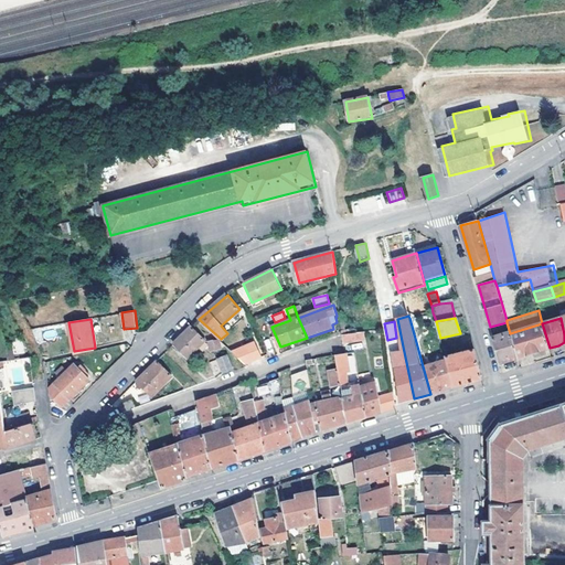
[(542,323),(510,333),(518,359),(531,354),(550,348),(542,323)]
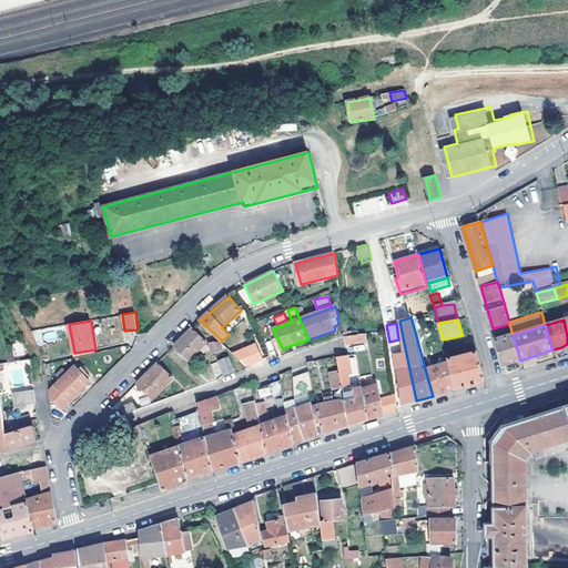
[(182,338),(175,346),(189,361),(206,343),(192,328),(182,338)]
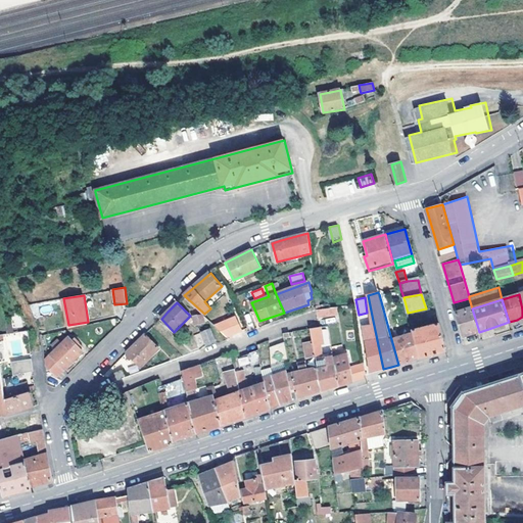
[(456,313),(463,336),(471,334),(479,332),(472,308),(456,313)]
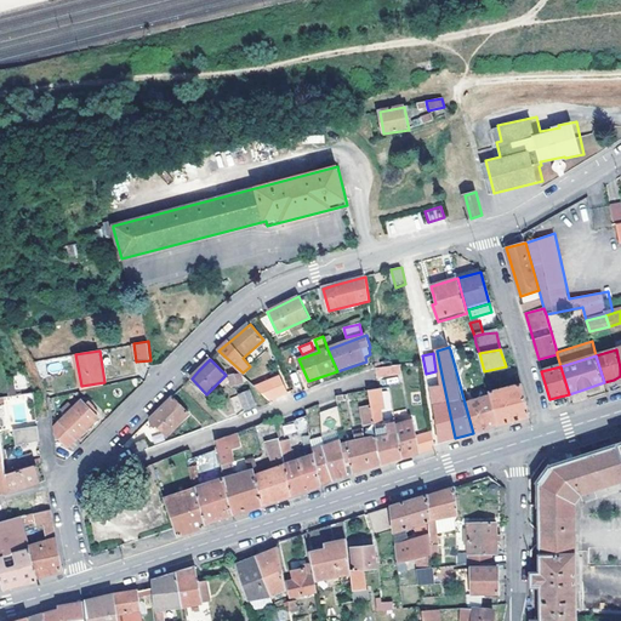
[(245,385),(241,375),(229,379),(234,388),(245,385)]
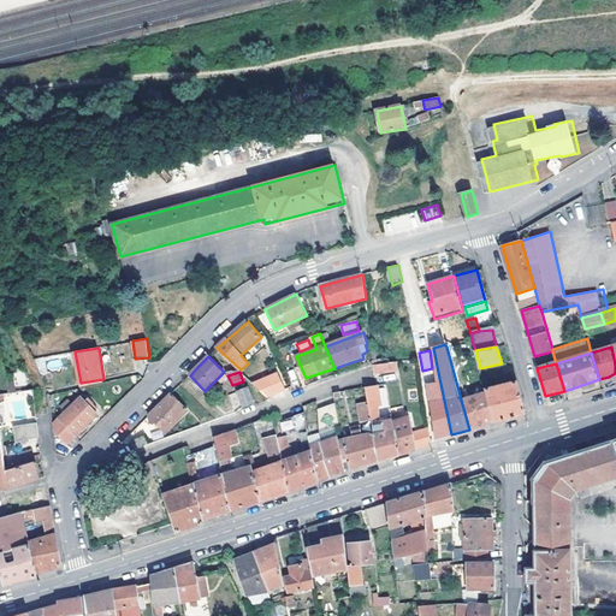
[(276,394),(288,389),(280,373),(270,378),(276,394)]
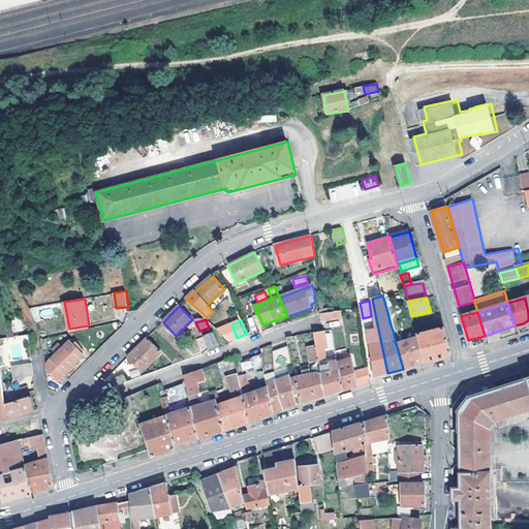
[(370,330),(375,377),(381,375),(387,373),(377,324),(373,325),(374,330),(370,330)]
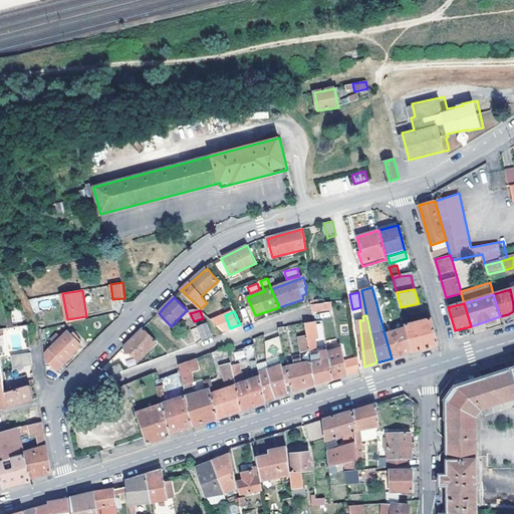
[(12,317),(6,318),(8,329),(14,328),(12,317)]
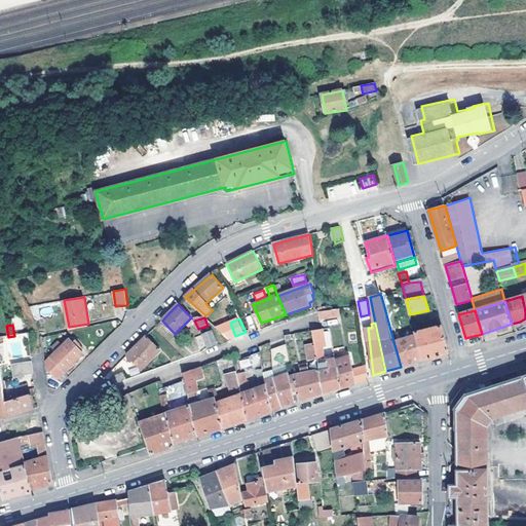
[(443,327),(415,333),(416,335),(422,360),(423,361),(449,353),(443,327)]
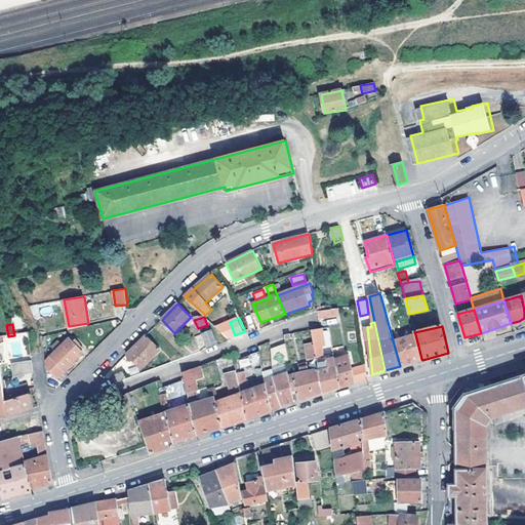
[(341,388),(337,366),(332,367),(330,355),(325,356),(323,339),(325,339),(324,327),(313,330),(315,345),(317,356),(319,367),(324,393),(331,391),(338,389),(341,388)]
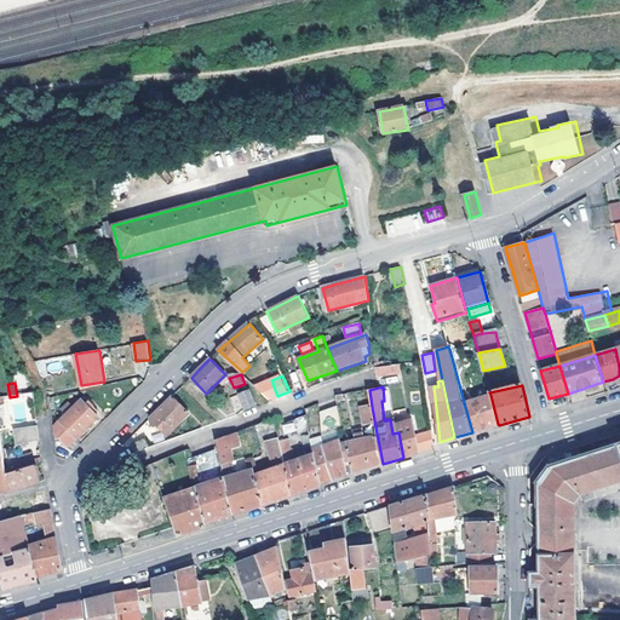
[(247,411),(257,407),(252,391),(242,394),(247,411)]
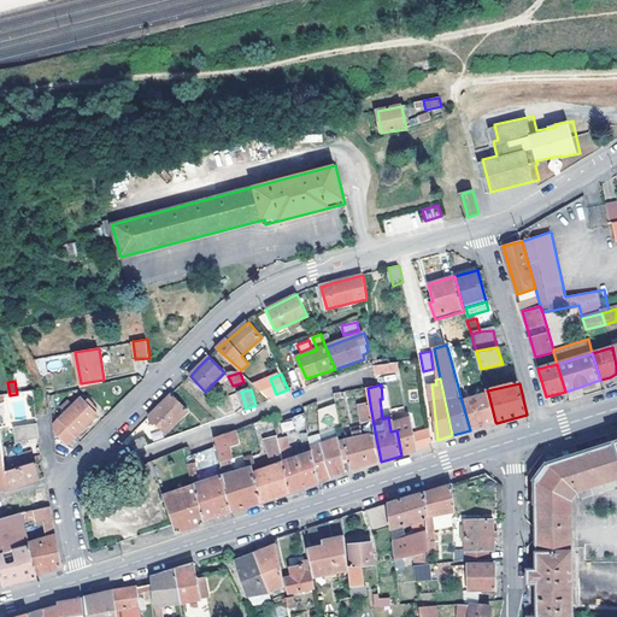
[(483,425),(495,422),(488,393),(462,400),(470,430),(483,425)]
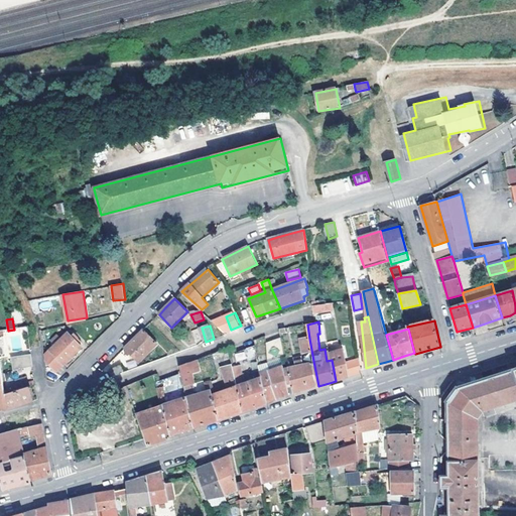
[(132,342),(125,349),(139,363),(158,344),(144,330),(132,342)]
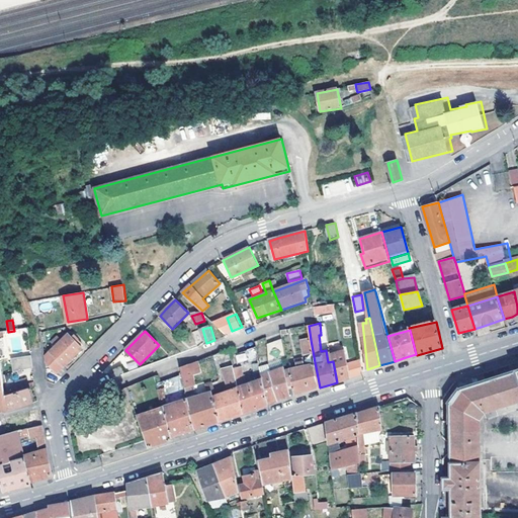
[(56,375),(83,349),(69,335),(45,359),(45,364),(56,375)]
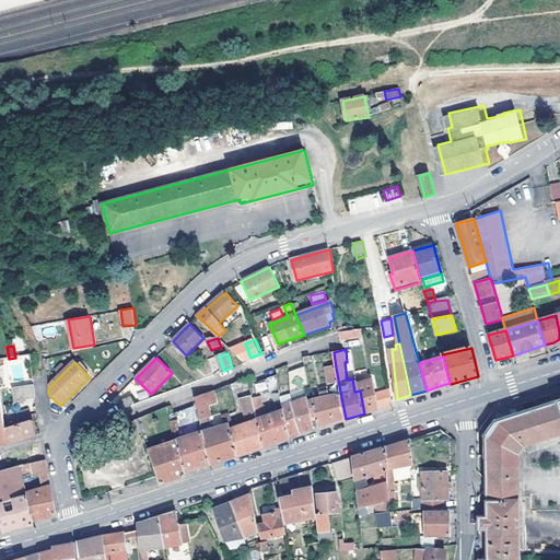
[(308,431),(315,429),(313,417),(317,416),(314,398),(307,366),(290,370),(294,403),(301,433),(308,431)]
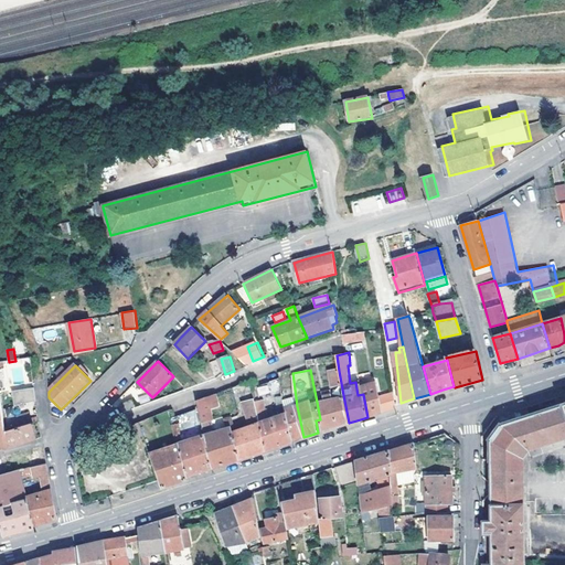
[(341,383),(339,371),(330,373),(331,385),(341,383)]
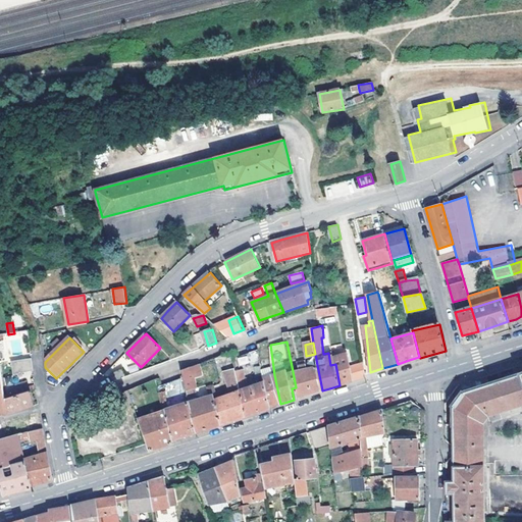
[(244,369),(260,363),(259,350),(240,357),(244,369)]
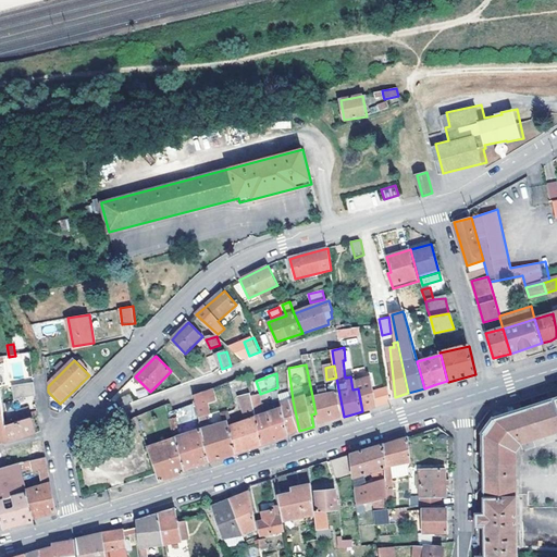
[(392,403),(390,386),(374,390),(372,376),(358,382),(358,388),(362,411),(373,408),(392,403)]
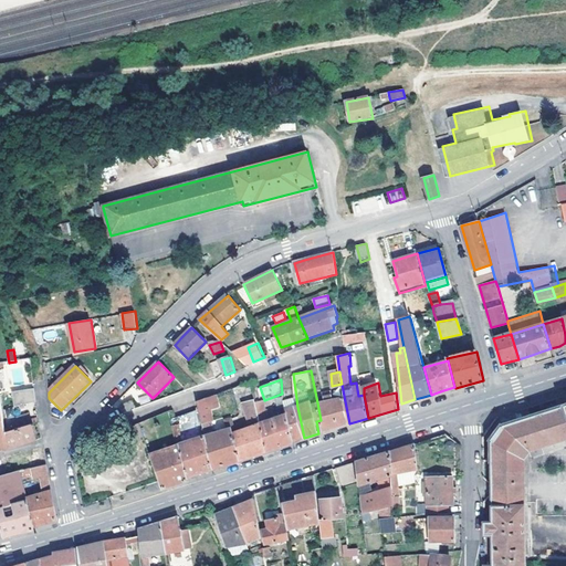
[(37,401),(35,387),(13,392),(18,407),(37,401)]
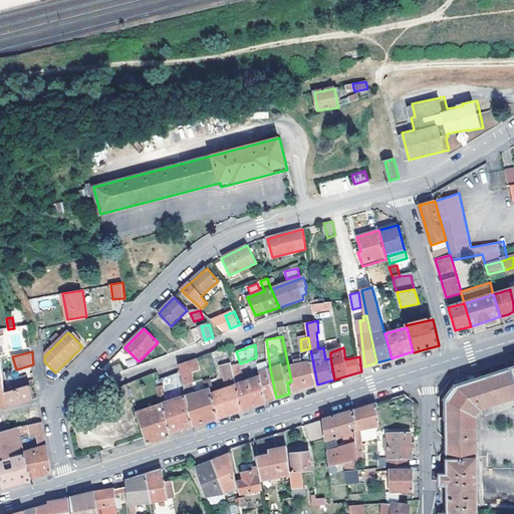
[(233,365),(232,358),(226,359),(225,353),(218,355),(219,361),(222,360),(229,387),(237,384),(233,365)]
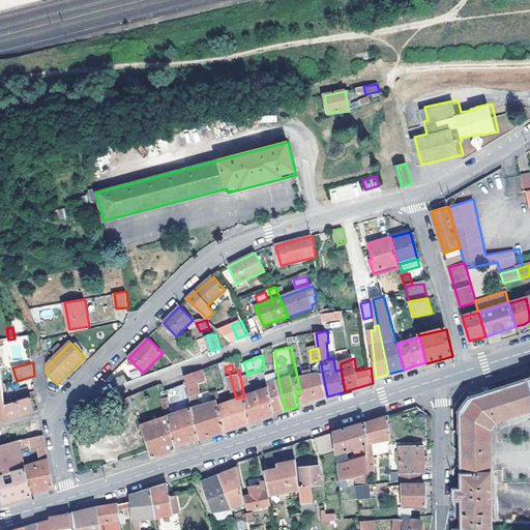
[(0,421),(8,420),(6,405),(5,400),(0,366),(0,421)]
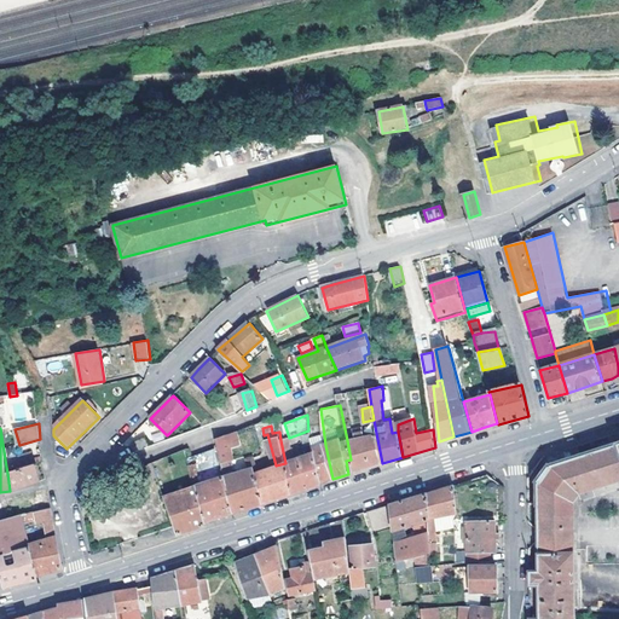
[(382,463),(376,433),(364,435),(363,432),(354,433),(354,439),(347,440),(351,460),(353,472),(368,468),(382,463)]
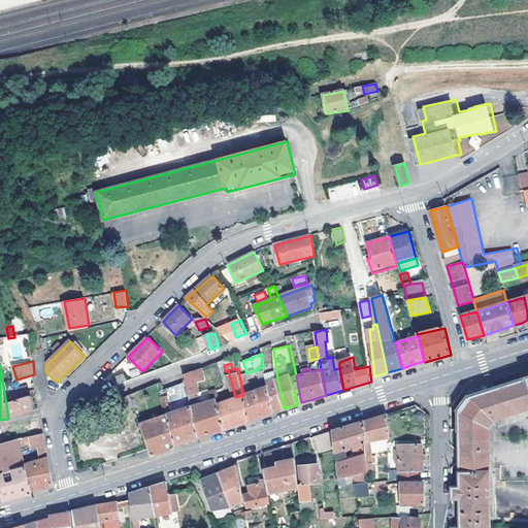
[(195,399),(189,372),(185,373),(187,382),(189,393),(193,406),(196,405),(194,399),(195,399)]
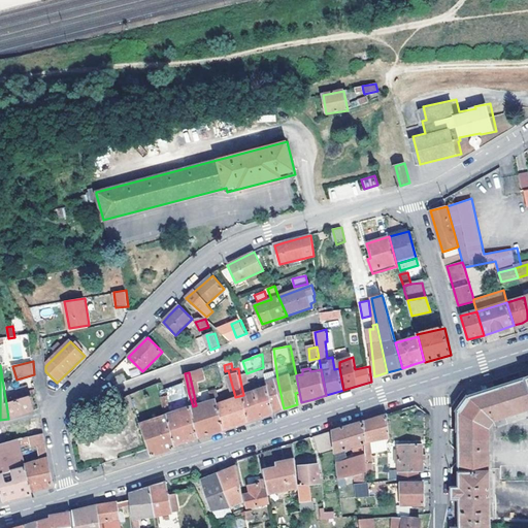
[(117,385),(128,380),(125,373),(113,378),(117,385)]
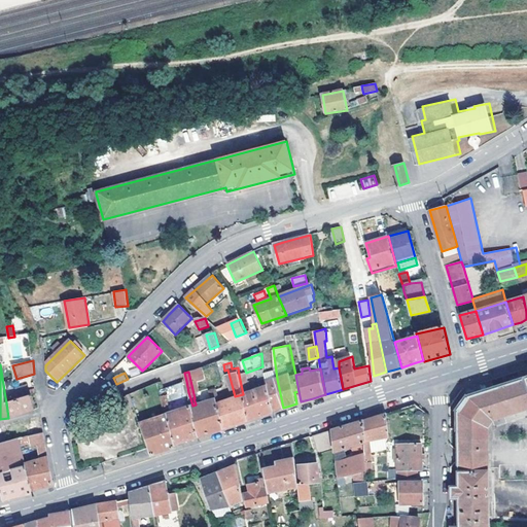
[(261,416),(273,412),(267,386),(262,387),(250,391),(246,373),(239,375),(243,394),(249,420),(261,416)]
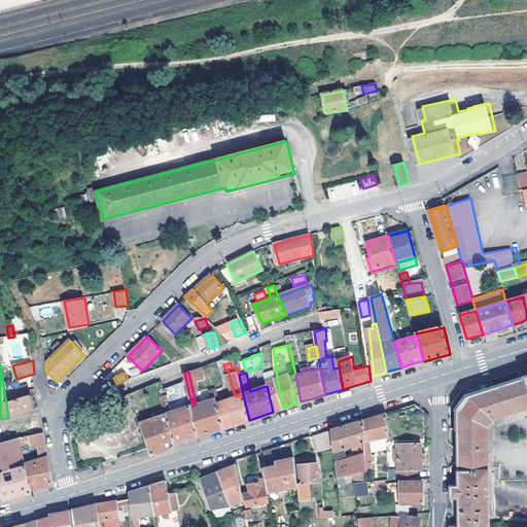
[(489,526),(488,429),(493,420),(526,409),(526,376),(469,395),(458,412),(458,485),(451,485),(451,497),(458,497),(458,525),(451,526),(450,526),(489,526)]
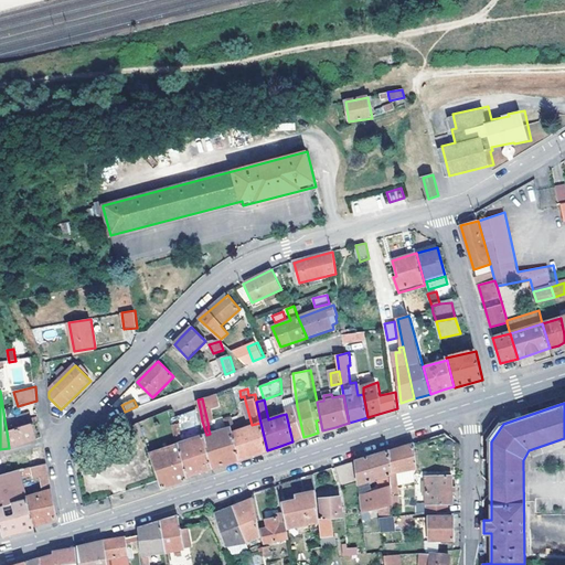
[(286,414),(292,441),(298,439),(304,437),(297,406),(285,409),(286,414)]
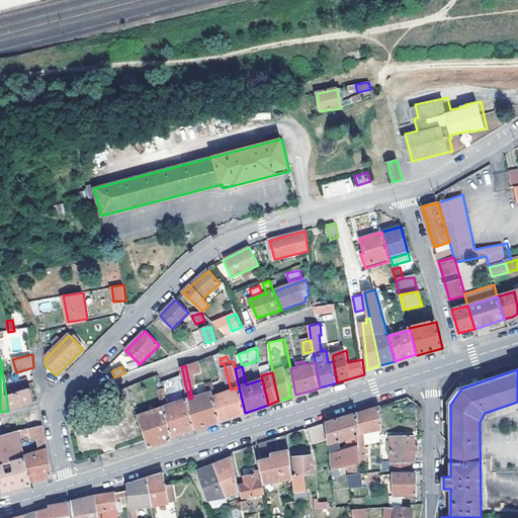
[(185,385),(183,374),(157,382),(159,392),(165,389),(166,393),(185,385)]
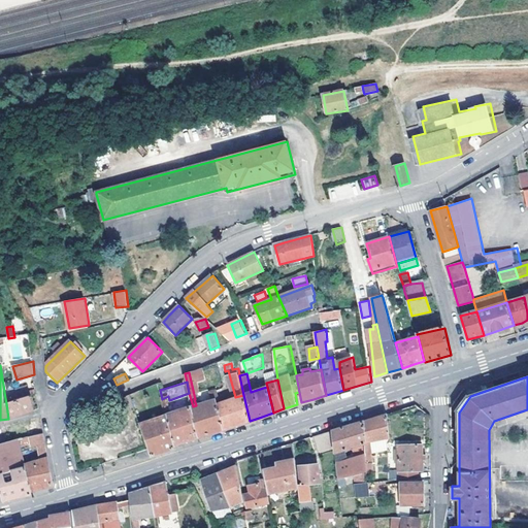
[(153,385),(160,417),(166,415),(162,399),(160,390),(158,383),(153,385)]
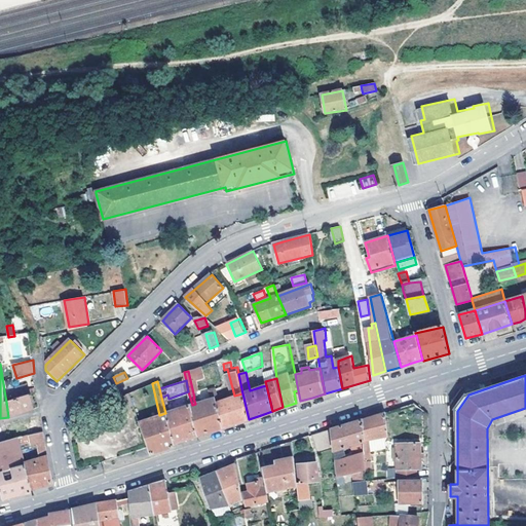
[(13,401),(31,396),(30,389),(28,384),(16,387),(17,392),(11,393),(13,401)]
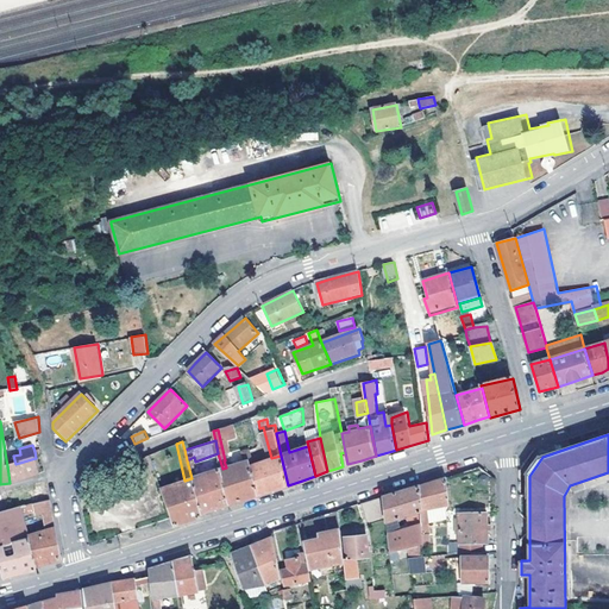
[(244,451),(245,460),(249,460),(250,466),(256,464),(253,456),(251,449),(244,451)]
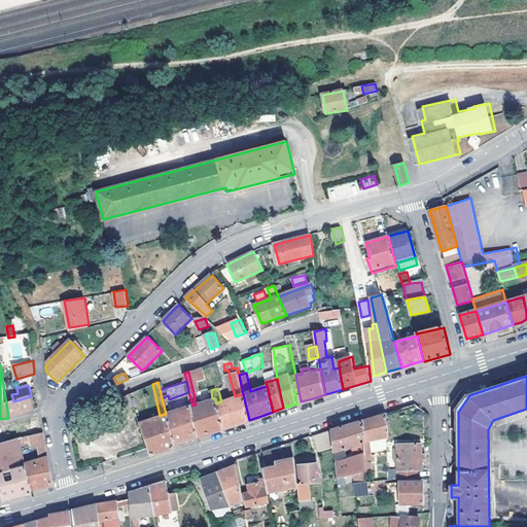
[(235,396),(221,401),(216,403),(222,429),(233,426),(239,424),(249,420),(243,394),(235,396)]
